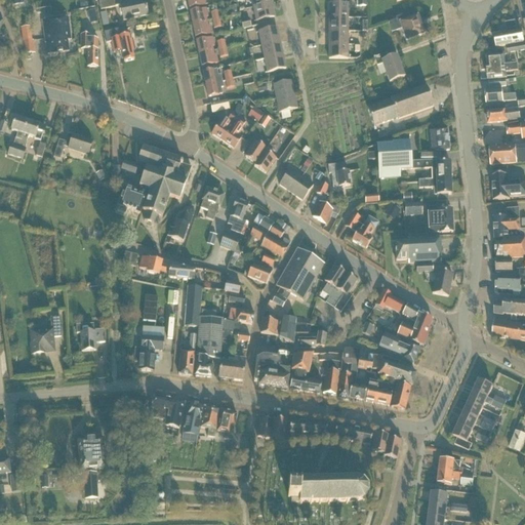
[(101,12),(115,8),(112,0),(109,0),(98,2),(101,12)]
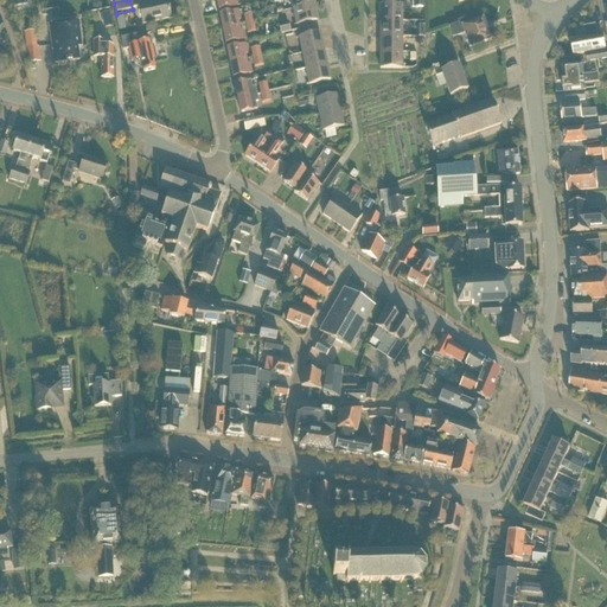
[(215,0),(218,12),(231,8),(237,7),(235,0),(215,0)]
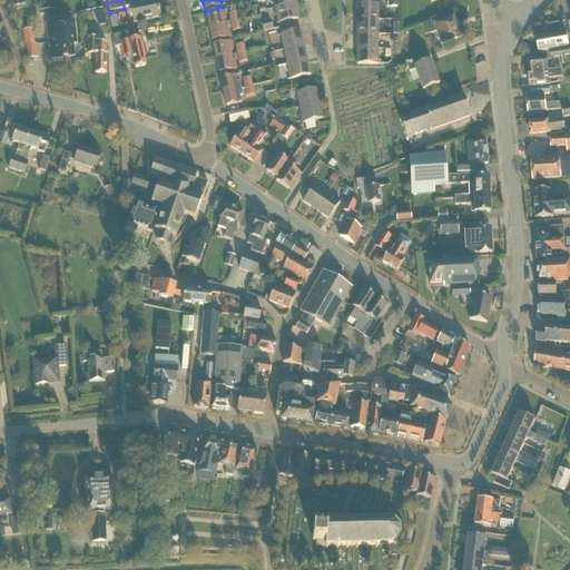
[(272,0),(274,10),(294,6),(293,0),(272,0)]
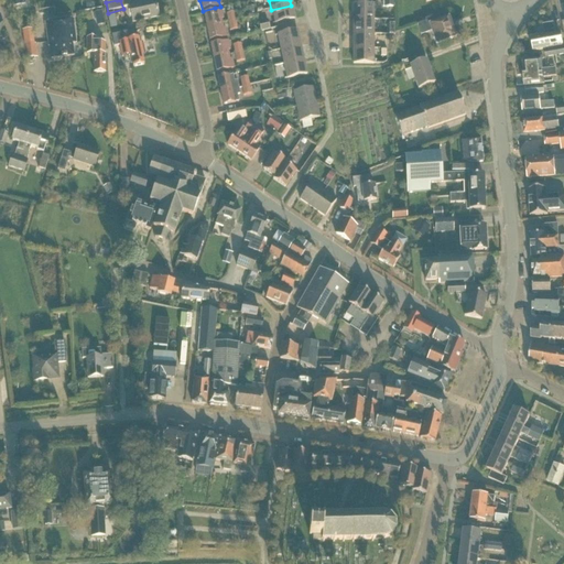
[(132,23),(158,18),(154,1),(129,7),(132,23)]
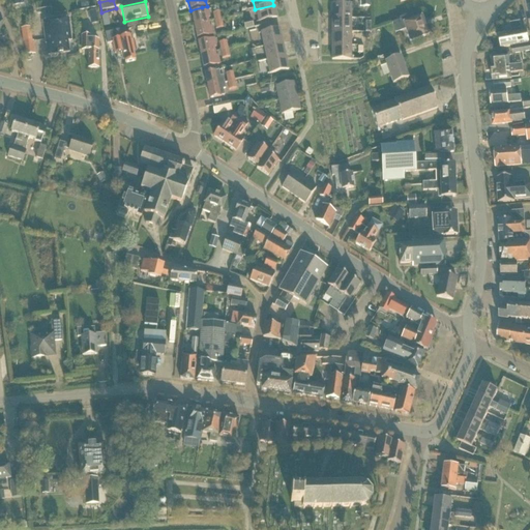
[(273,5),(255,9),(258,23),(276,19),(273,5)]
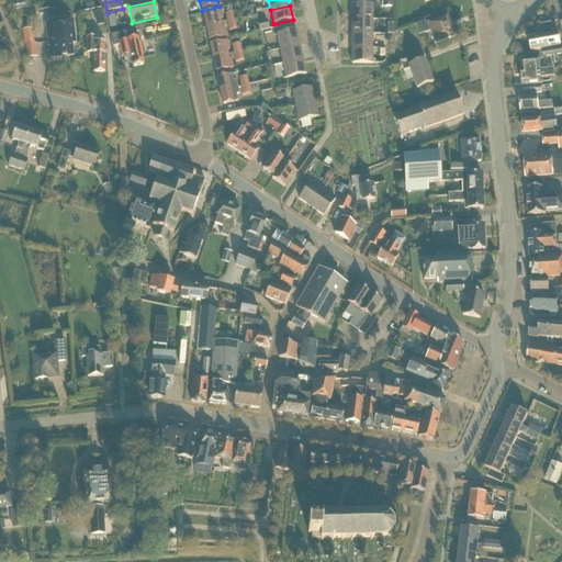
[(351,20),(372,20),(372,13),(372,7),(372,6),(351,6),(351,20)]
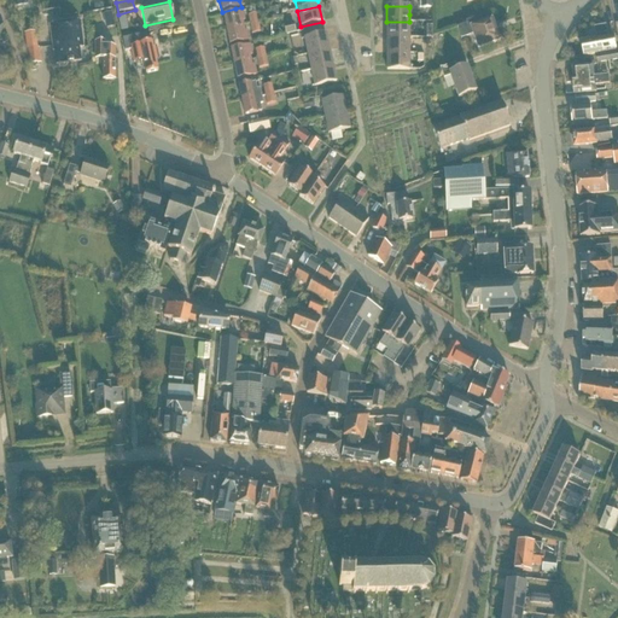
[(226,31),(243,28),(242,22),(245,22),(243,12),(237,13),(223,16),(226,31)]
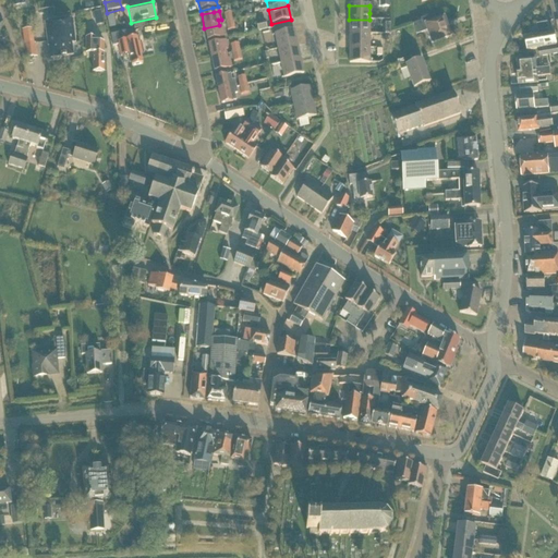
[(226,23),(233,22),(231,13),(223,15),(226,23)]
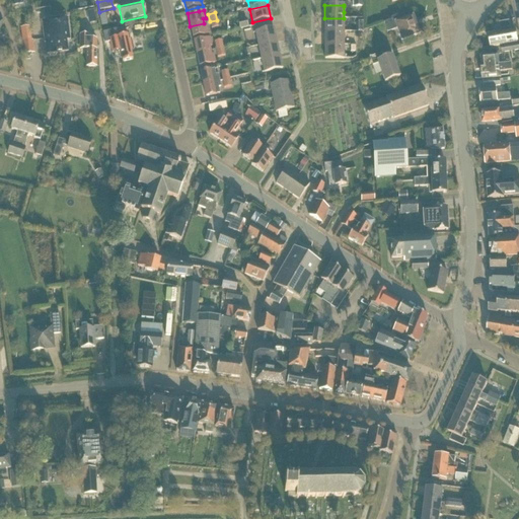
[(400,20),(399,16),(390,19),(391,21),(384,24),(387,33),(396,30),(400,43),(420,35),(413,16),(400,20)]
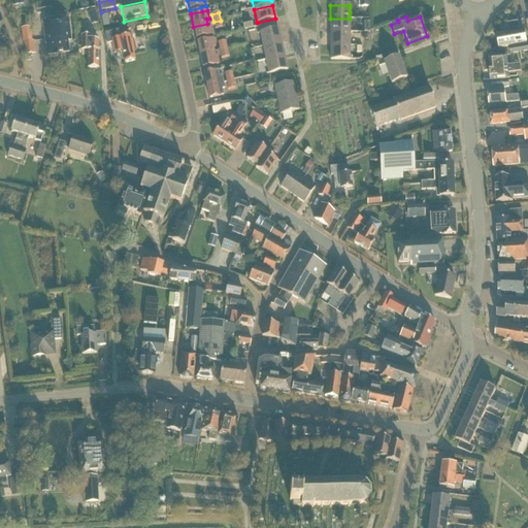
[(330,33),(350,33),(350,19),(330,19),(330,33)]
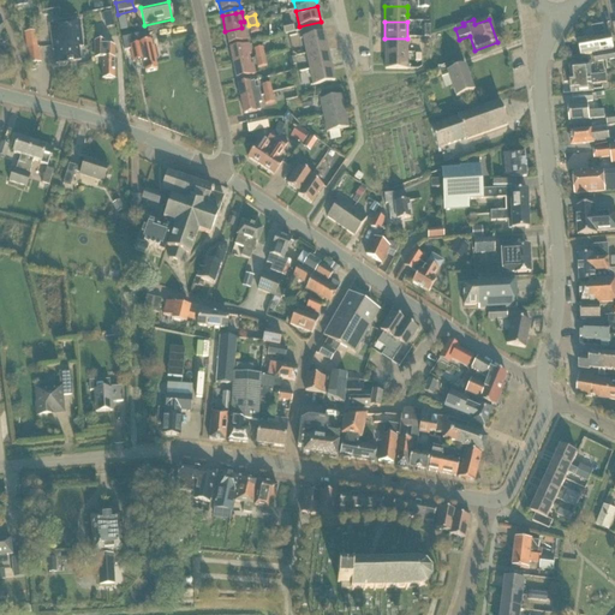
[(59,65),(81,63),(78,49),(82,48),(79,23),(51,27),(55,65),(59,65)]
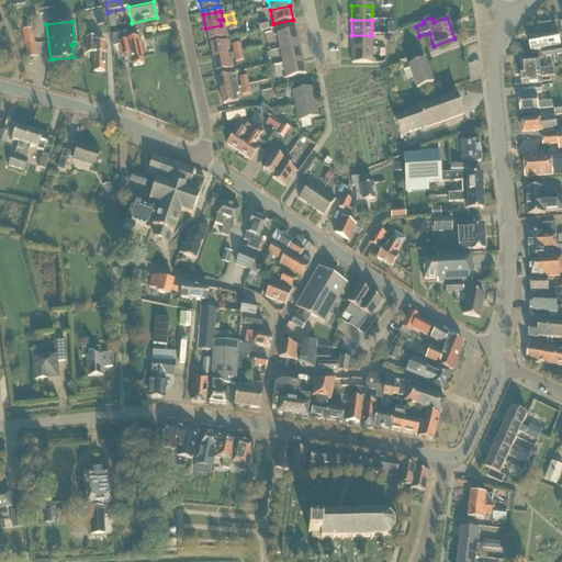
[(265,21),(258,23),(259,32),(267,31),(265,21)]
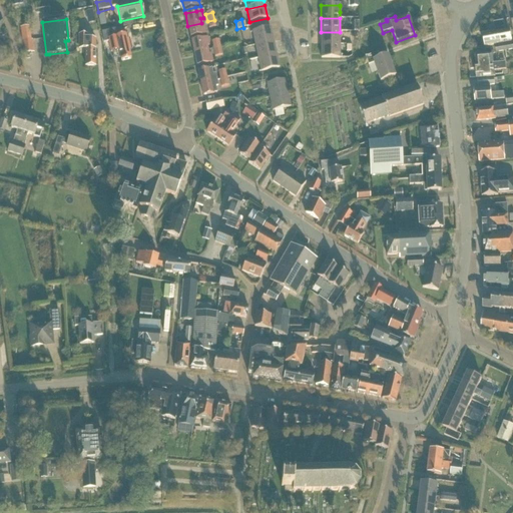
[(214,20),(207,21),(208,29),(216,27),(214,20)]
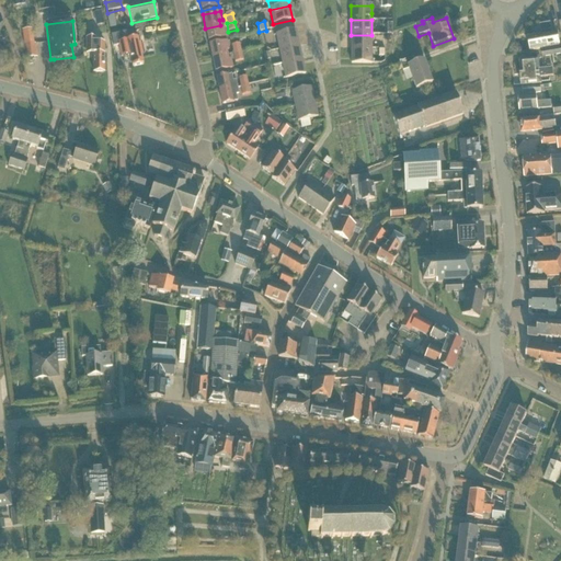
[(541,36),(528,38),(530,52),(559,46),(557,33),(552,34),(550,23),(539,25),(541,36)]
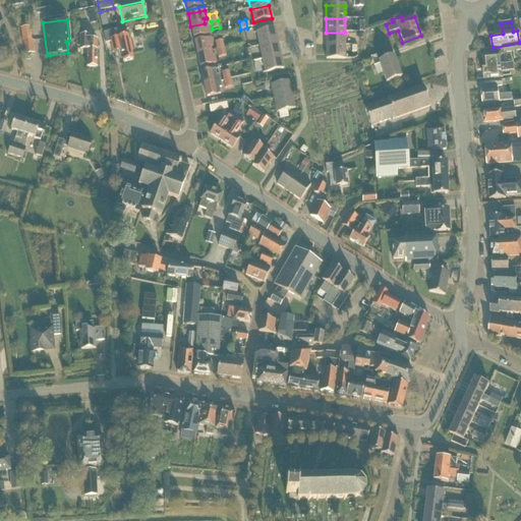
[(205,23),(190,26),(193,39),(205,36),(210,35),(208,26),(206,27),(205,23)]
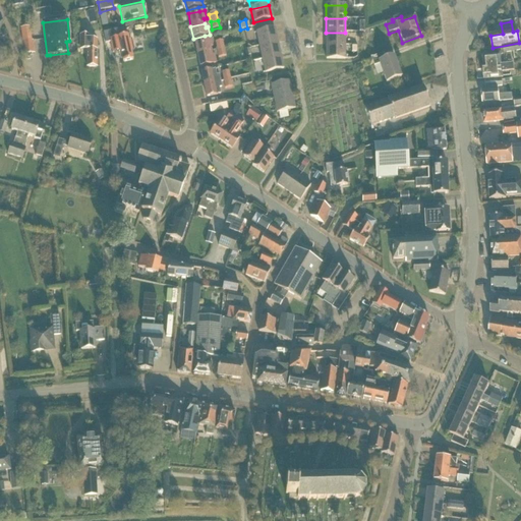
[(258,47),(277,43),(275,30),(256,34),(258,47)]
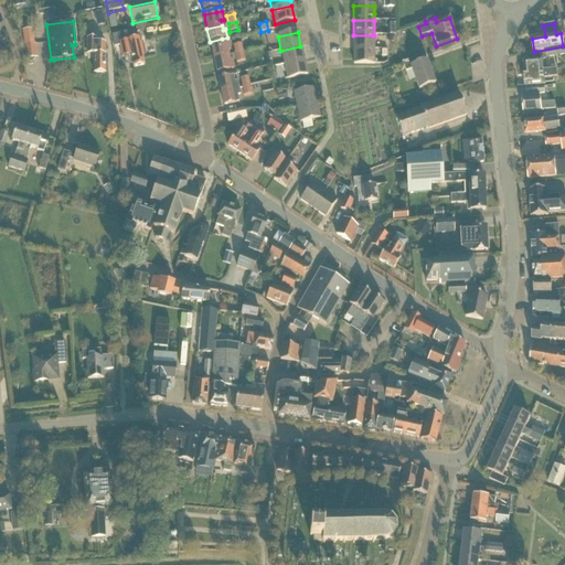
[(114,43),(129,41),(128,33),(113,35),(114,43)]
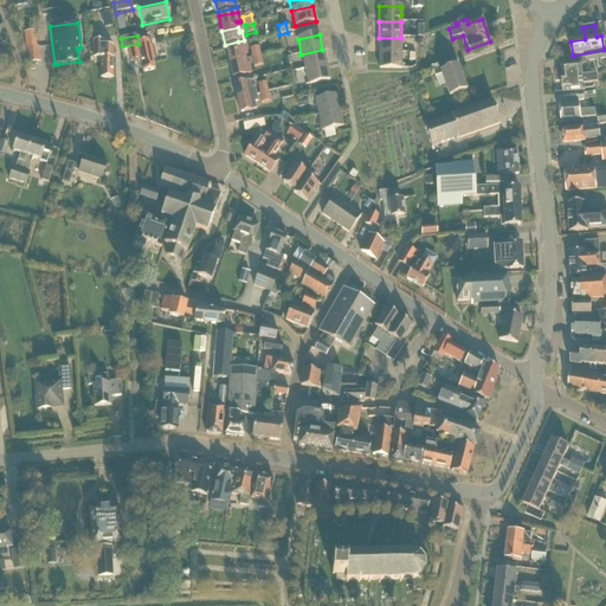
[(401,53),(401,38),(379,38),(379,53),(401,53)]
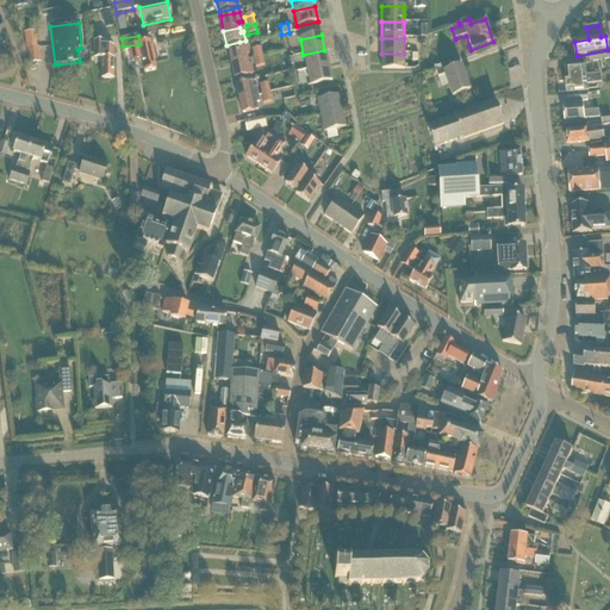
[(37,49),(36,42),(25,43),(27,64),(39,63),(38,49),(37,49)]
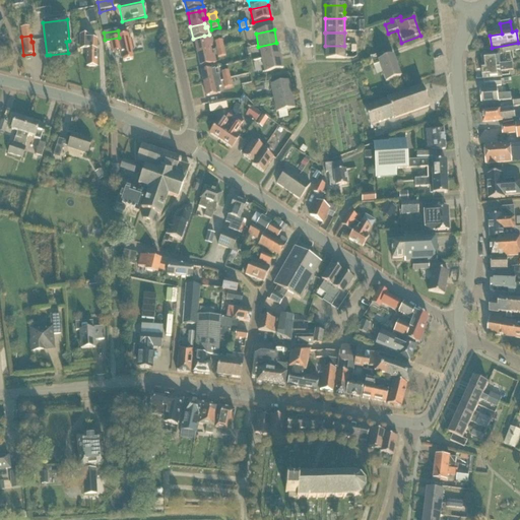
[(96,68),(96,58),(96,56),(96,55),(96,51),(96,41),(88,41),(88,36),(80,37),(80,51),(86,51),(86,68),(96,68)]
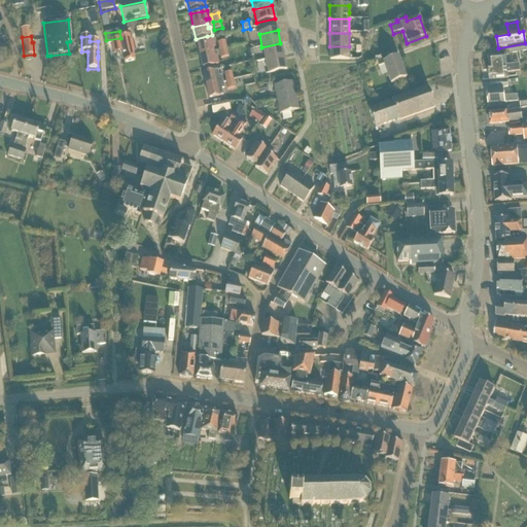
[(199,56),(213,53),(212,48),(215,47),(213,40),(208,41),(208,40),(197,43),(199,56)]
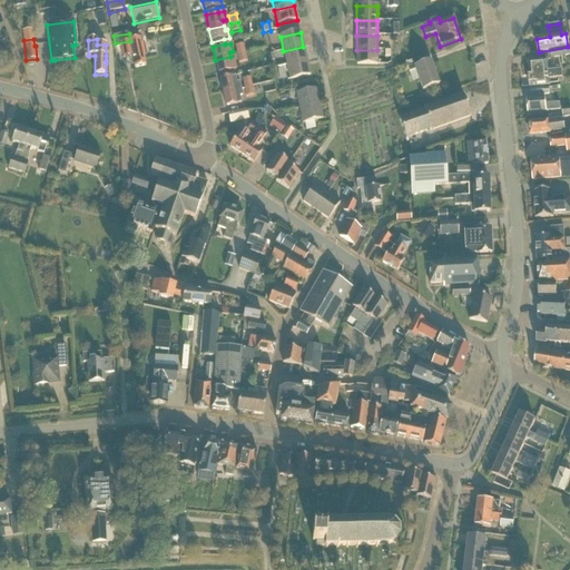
[(146,66),(144,57),(145,56),(143,45),(124,49),(126,58),(131,57),(134,69),(146,66)]
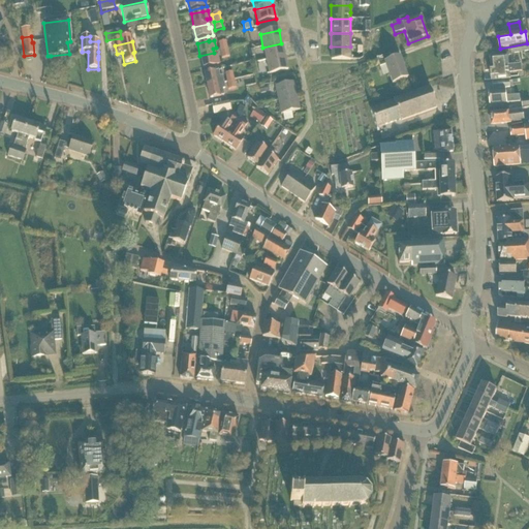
[(220,52),(227,50),(225,41),(218,43),(220,52)]
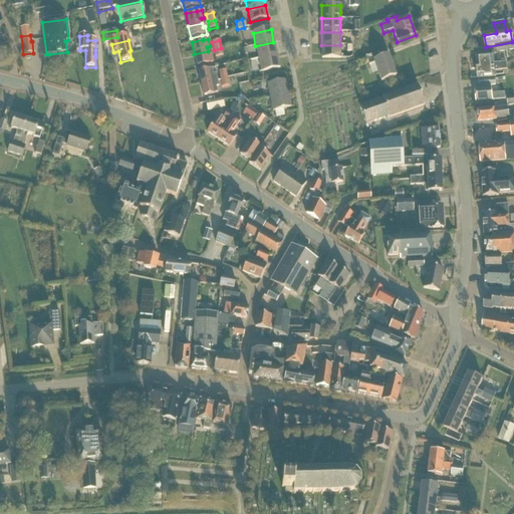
[(258,59),(276,55),(273,42),(255,46),(258,59)]
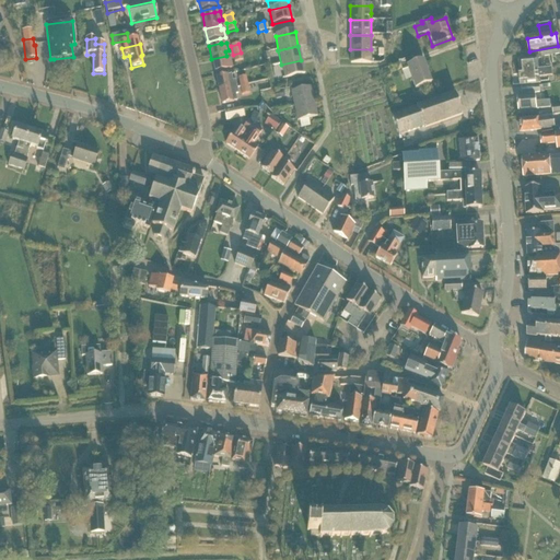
[(541,58),(559,55),(559,47),(540,51),(541,58)]
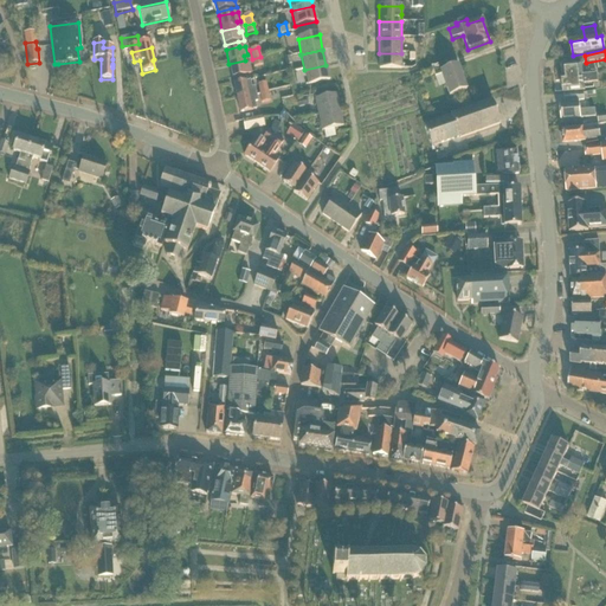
[(400,70),(401,53),(379,53),(379,69),(400,70)]
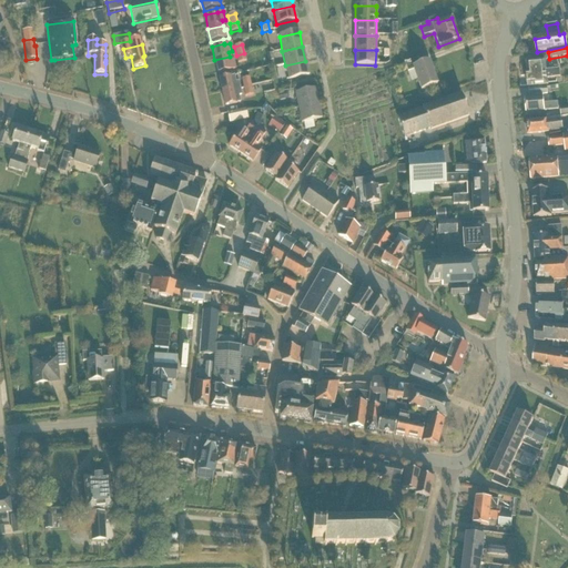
[(244,53),(236,56),(237,63),(245,62),(244,53)]
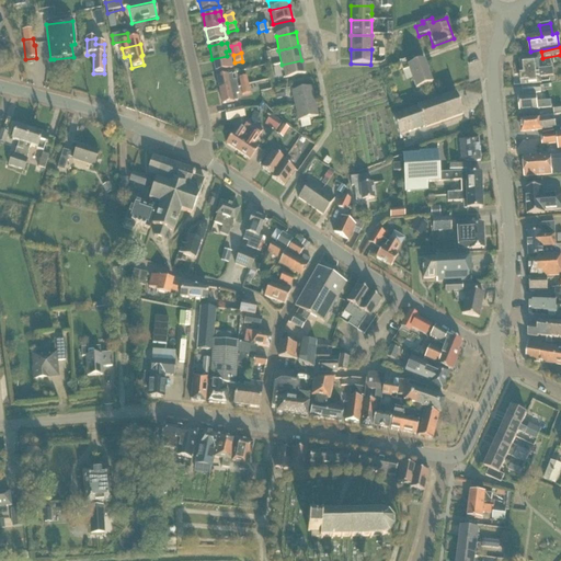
[(227,56),(212,59),(215,72),(227,70),(232,69),(230,60),(228,60),(227,56)]
